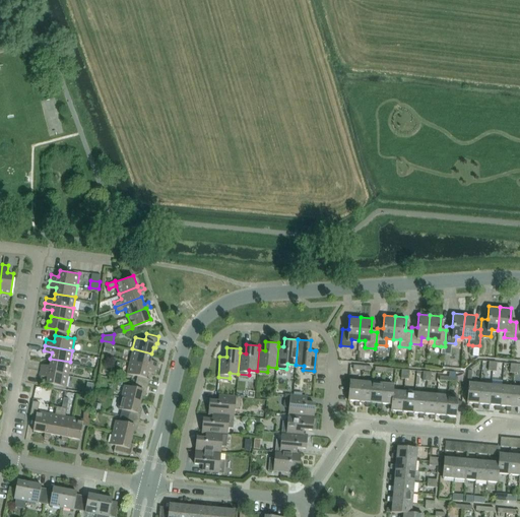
[(151,353),(132,348),(129,360),(156,367),(158,361),(150,359),(151,353)]
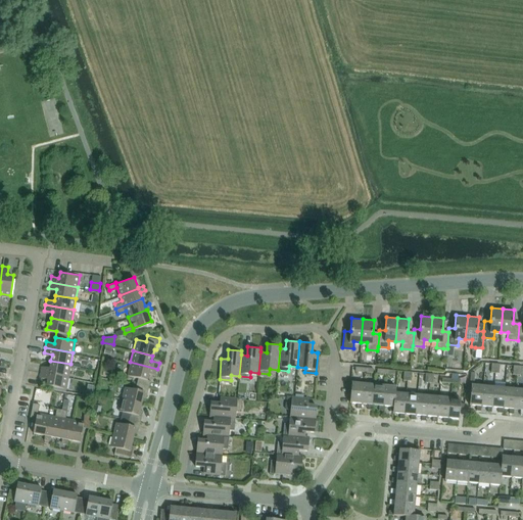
[(70,364),(50,361),(49,366),(42,365),(41,370),(68,375),(70,364)]
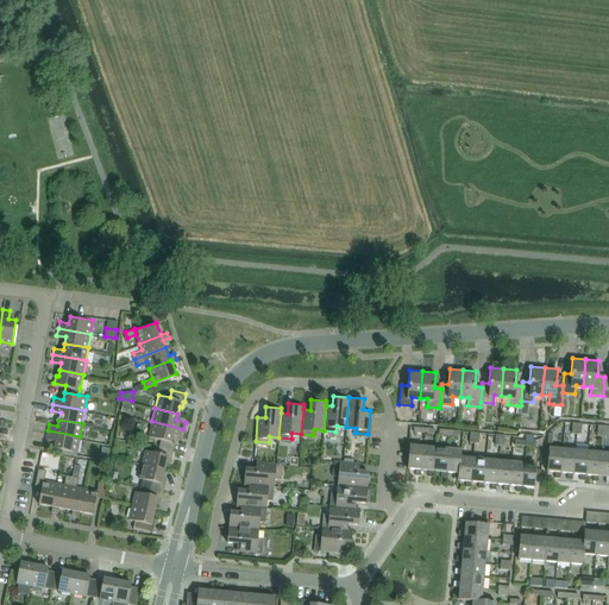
[(183,429),(151,421),(149,435),(161,438),(158,445),(173,448),(175,441),(175,440),(171,440),(173,433),(182,435),(183,429)]
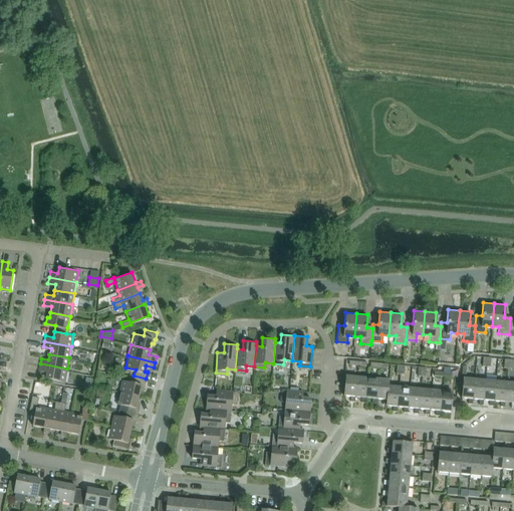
[(67,368),(40,363),(38,369),(46,370),(45,376),(65,380),(67,368)]
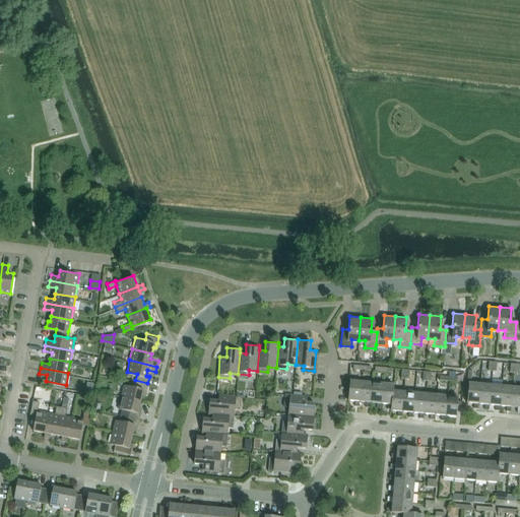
[(359,399),(361,379),(349,378),(347,398),(355,399),(354,404),(359,404),(360,399),(359,399)]
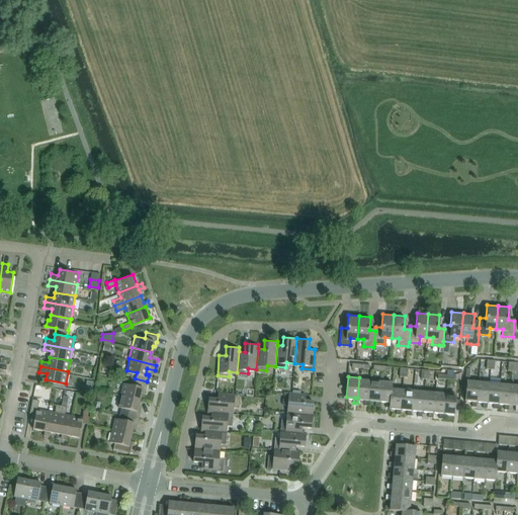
[(357,398),(358,398),(364,399),(364,404),(368,404),(368,399),(370,378),(359,377),(357,398)]
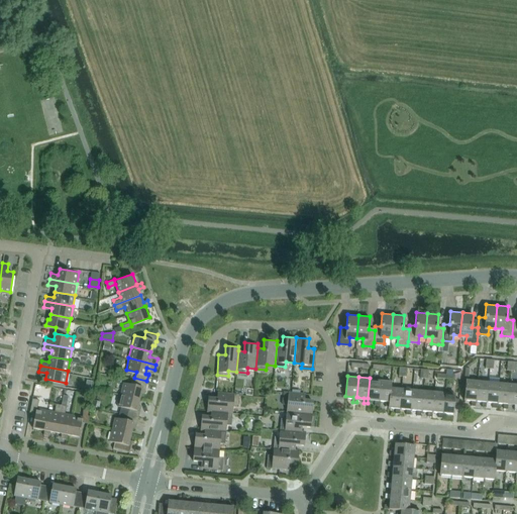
[(146,381),(134,378),(133,384),(123,381),(120,393),(139,397),(141,391),(143,392),(144,387),(145,387),(146,381)]
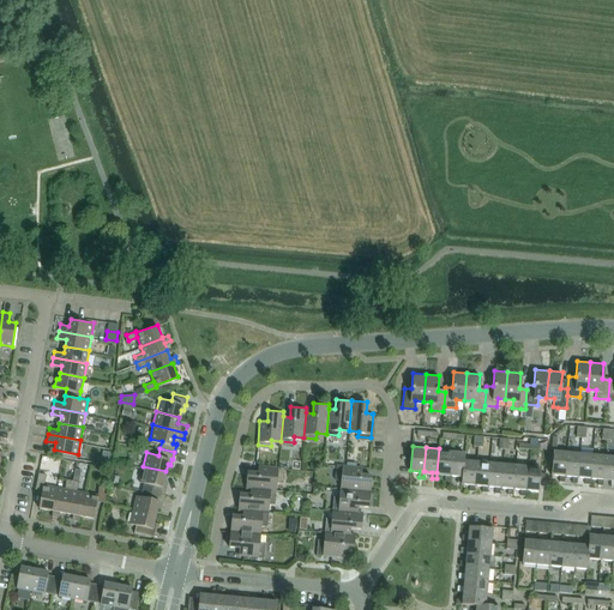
[(437,472),(445,473),(444,479),(449,479),(450,473),(449,473),(451,450),(439,448),(437,472)]
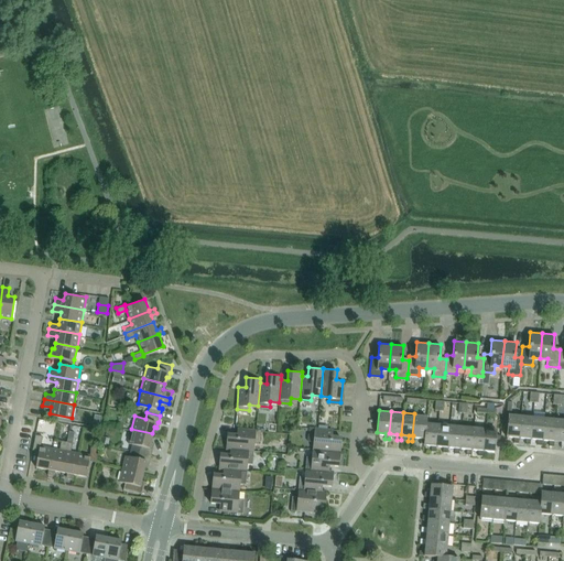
[(506,434),(514,435),(513,441),(518,441),(519,435),(518,435),(520,413),(508,412),(506,434)]
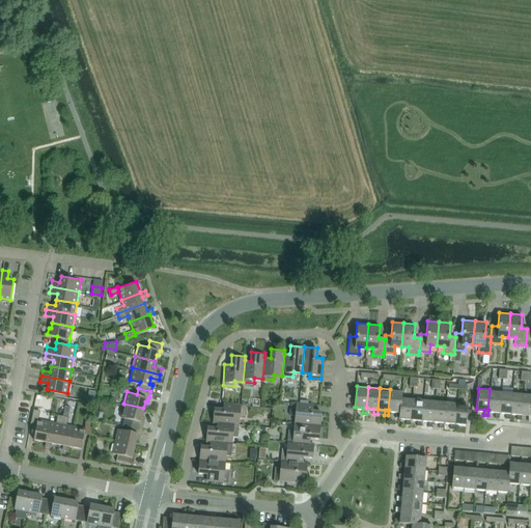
[(388,410),(389,410),(395,411),(395,416),(398,416),(399,416),(400,396),(401,396),(401,390),(390,389),(388,410)]
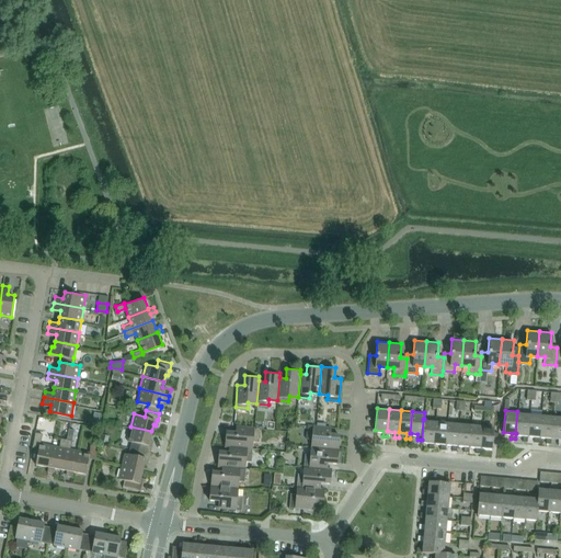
[(529,412),(517,411),(515,433),(516,433),(523,434),(523,440),(527,440),(527,434),(529,412)]
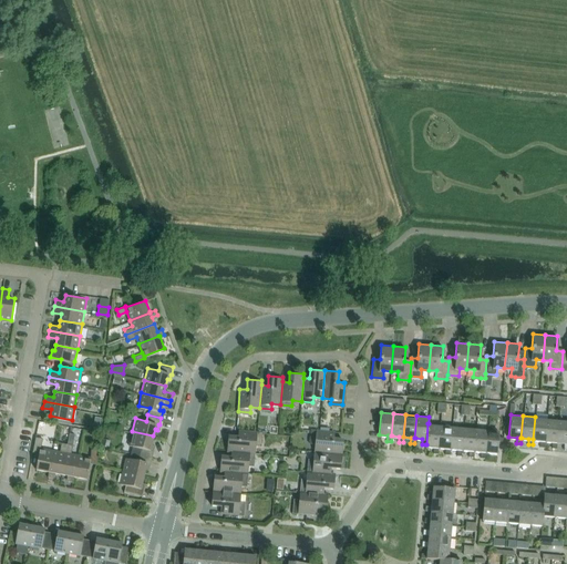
[(533,439),(540,440),(539,445),(544,445),(545,440),(546,418),(535,417),(533,439)]
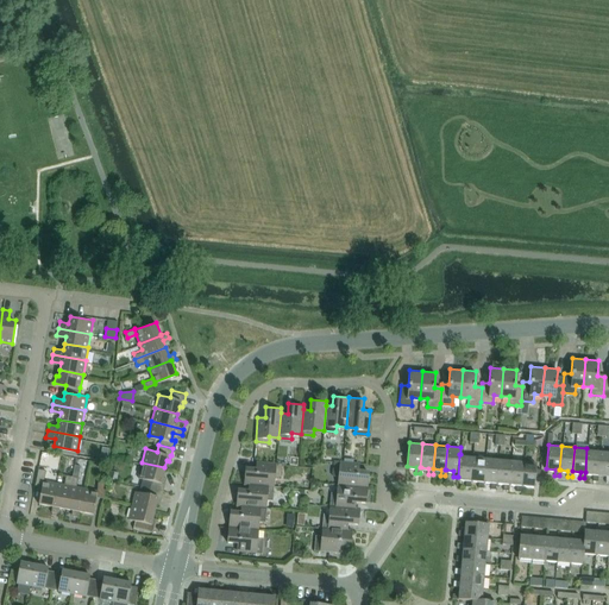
[(585,472),(594,473),(592,479),(597,479),(598,473),(597,473),(600,449),(586,448),(585,472)]
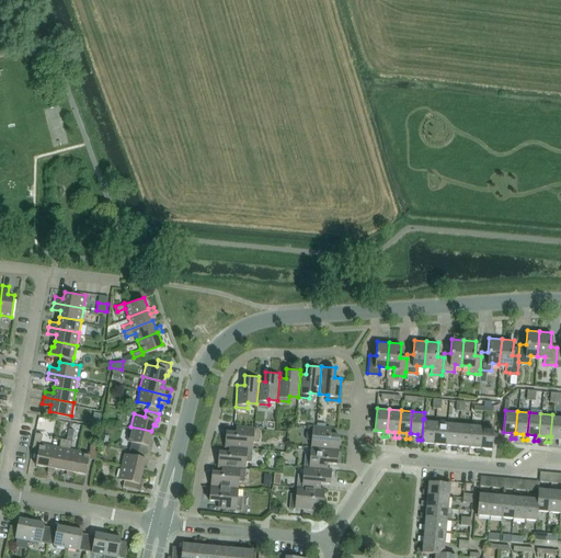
[(550,436),(551,436),(558,437),(558,443),(560,443),(560,416),(552,414),(550,436)]
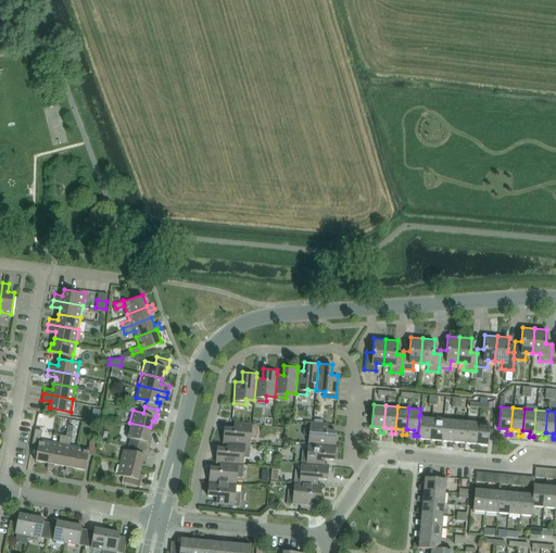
[(418,436),(417,436),(417,437),(426,438),(425,443),(429,443),(430,438),(429,438),(431,416),(420,415),(419,415),(418,436)]
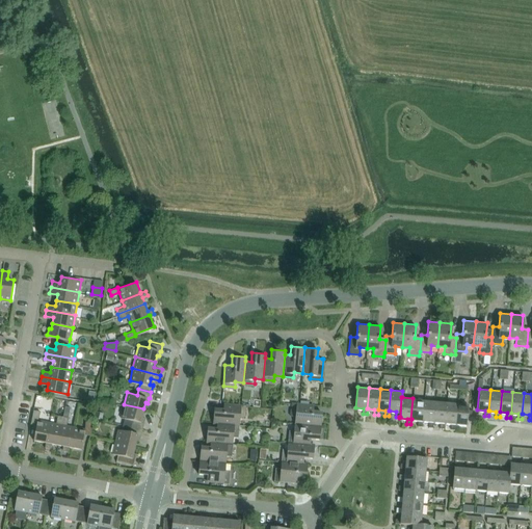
[(410,419),(411,419),(418,420),(418,425),(422,425),(422,420),(424,399),(413,398),(410,419)]
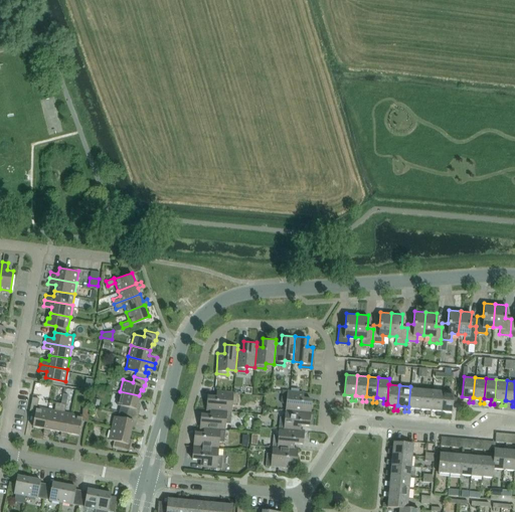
[(408,406),(415,407),(414,412),(418,412),(419,407),(418,407),(420,387),(410,386),(408,406)]
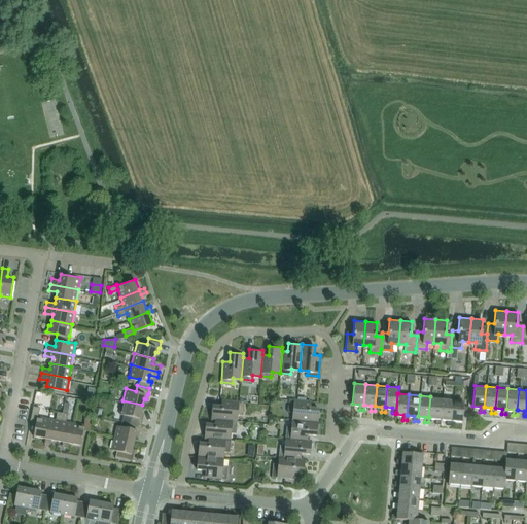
[(428,417),(429,417),(436,418),(435,422),(440,423),(441,418),(440,418),(442,397),(430,396),(428,417)]
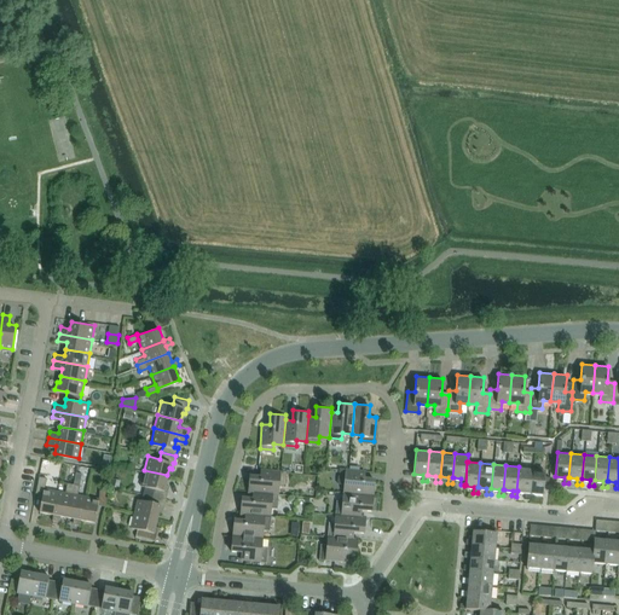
[(516,491),(518,491),(525,492),(525,497),(530,498),(530,492),(532,468),(519,466),(516,491)]
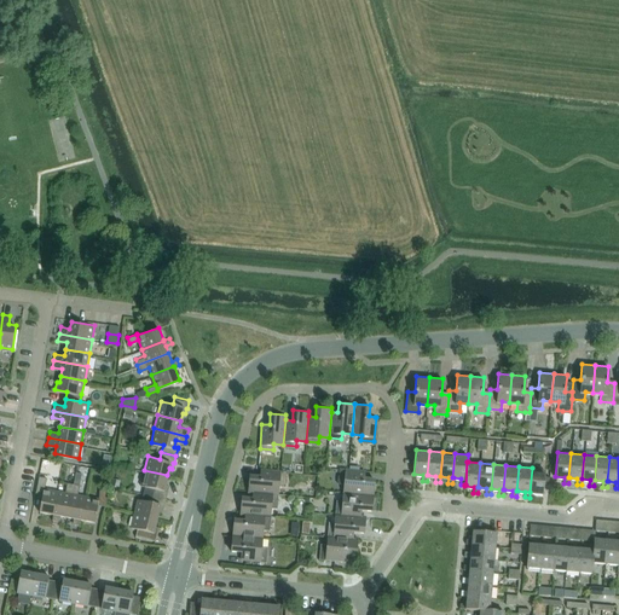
[(284,483),(285,470),(261,468),(260,475),(249,474),(248,489),(253,491),(253,489),(278,492),(279,483),(284,483)]
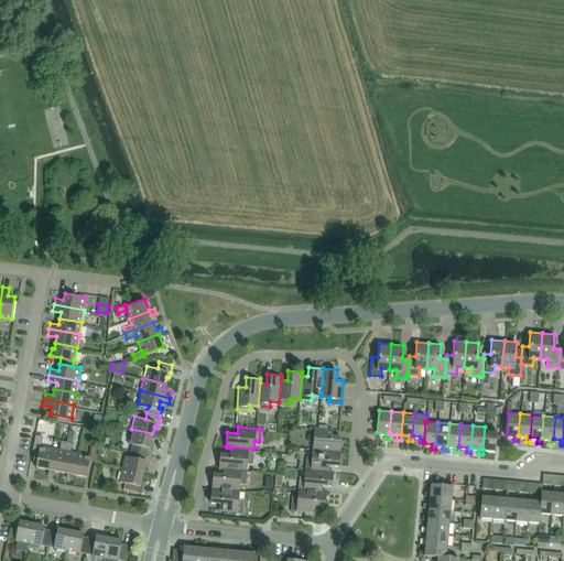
[(342,435),(332,435),(332,428),(310,427),(308,439),(313,439),(313,448),(339,450),(342,435)]
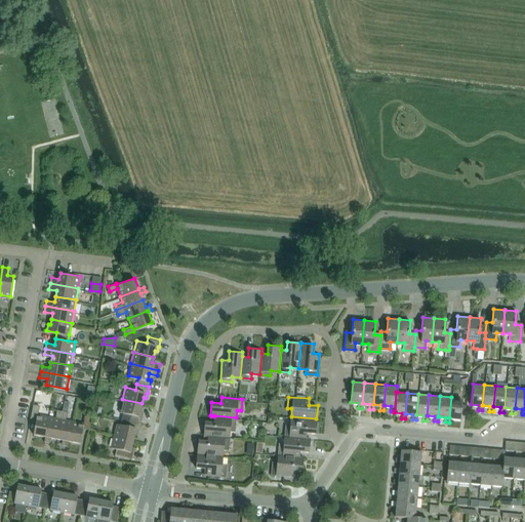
[(460,418),(461,410),(461,408),(466,408),(466,403),(461,402),(462,398),(451,397),(449,417),(460,418)]
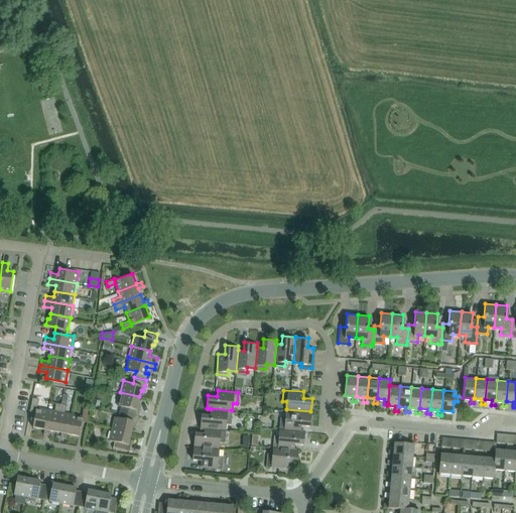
[(121,404),(119,410),(138,414),(139,408),(140,403),(138,403),(139,396),(120,392),(117,403),(121,404)]
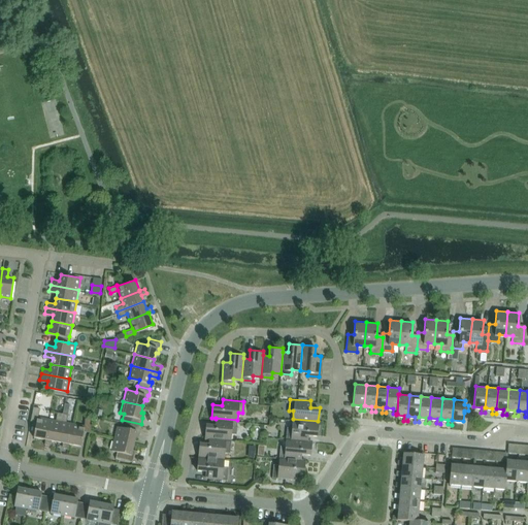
[(45,437),(50,418),(38,416),(39,406),(33,405),(30,418),(36,419),(33,435),(45,437)]
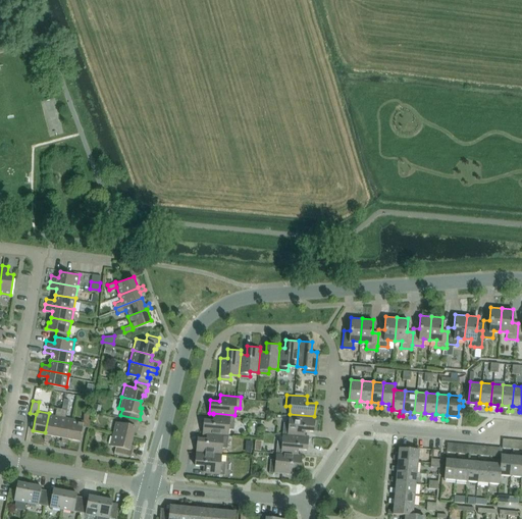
[(45,432),(44,437),(48,438),(49,433),(56,434),(61,407),(56,406),(55,414),(49,413),(45,432)]
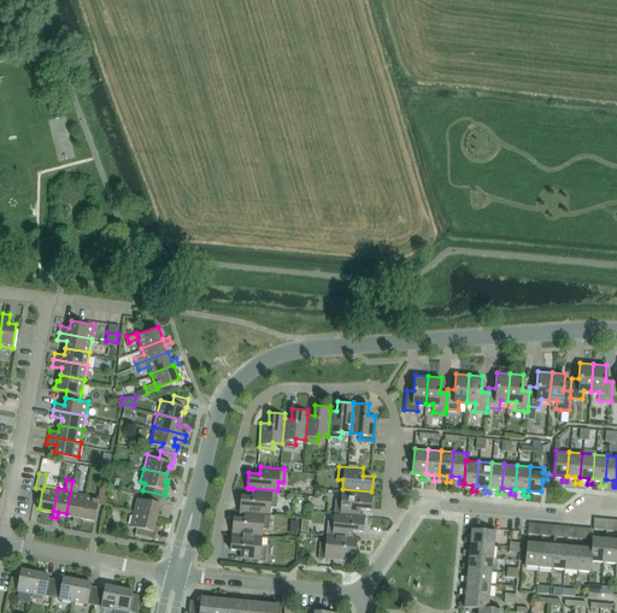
[(72,481),(66,513),(75,516),(74,520),(80,522),(81,516),(80,516),(84,493),(77,491),(78,482),(72,481)]
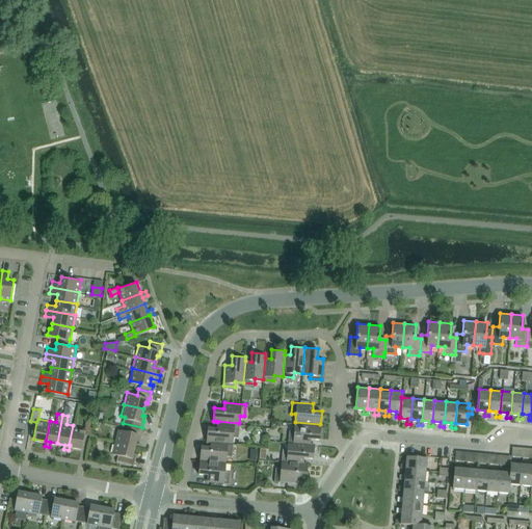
[(84,427),(73,425),(69,445),(70,445),(81,448),(84,431),(90,432),(92,419),(86,418),(84,427)]
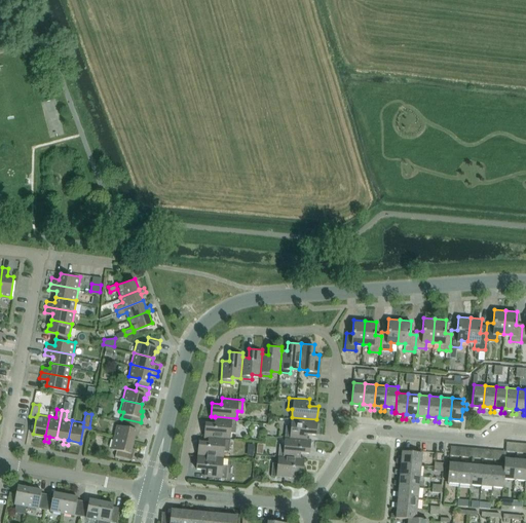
[(205,422),(203,435),(208,436),(229,437),(230,430),(235,430),(236,418),(215,416),(215,417),(214,422),(205,422)]
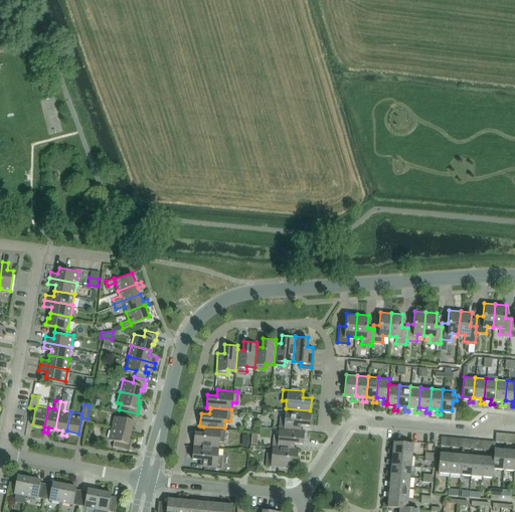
[(280,415),(279,427),(300,429),(301,422),(309,423),(310,410),(286,408),(285,416),(280,415)]
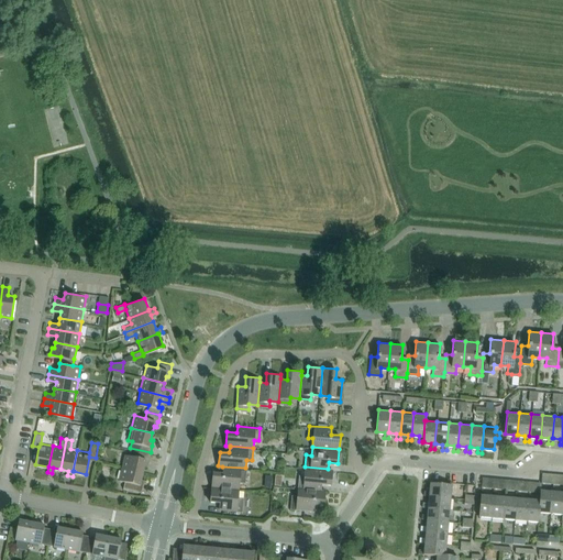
[(122,465),(143,471),(144,464),(147,464),(148,460),(151,452),(130,448),(129,454),(124,453),(122,465)]
